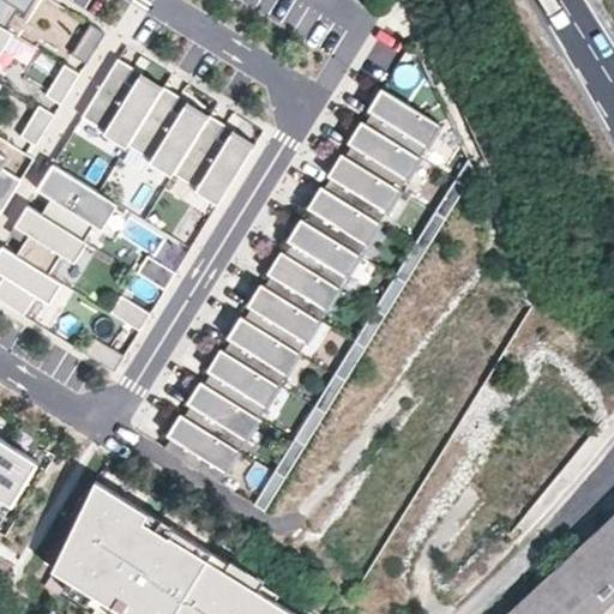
[(0,0),(0,17),(10,23),(22,2),(23,0),(0,0)]
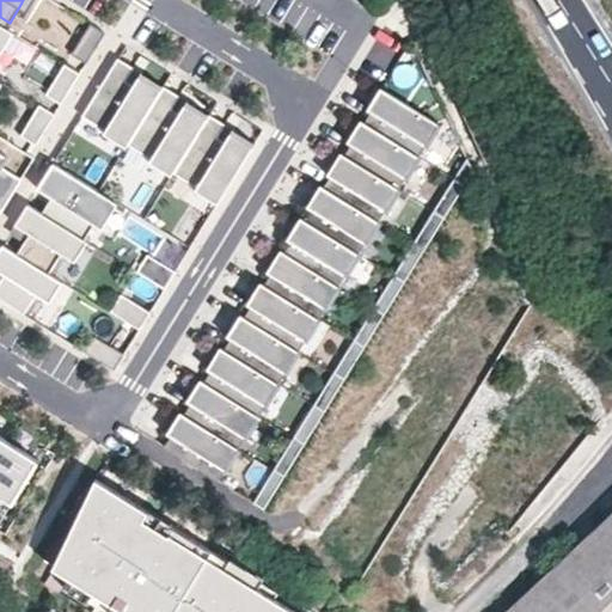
[(90,29),(72,59),(87,67),(105,37),(90,29)]
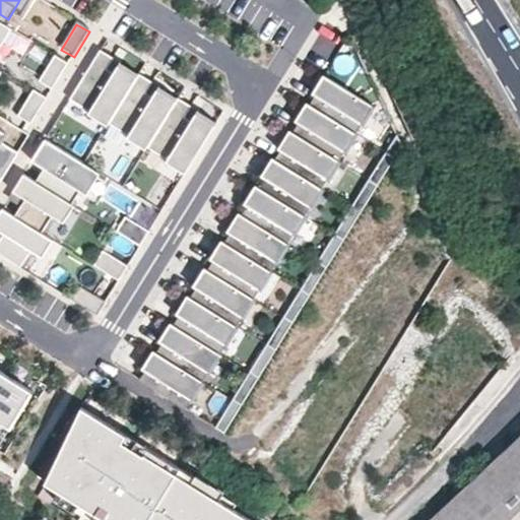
[(108,123),(137,76),(118,65),(117,66),(113,73),(106,69),(111,62),(113,59),(100,50),(69,99),(89,111),(87,114),(107,125),(108,123)]
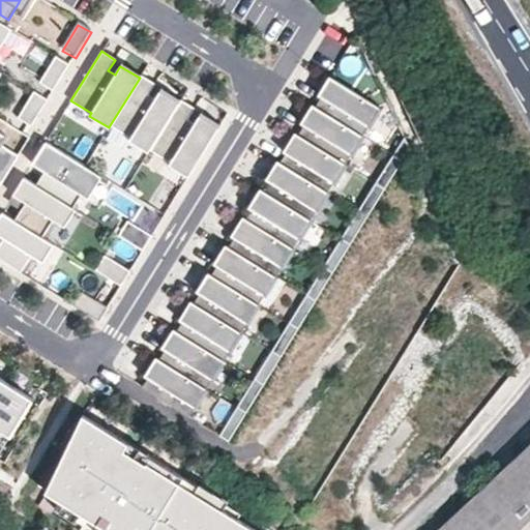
[(361,76),(365,57),(345,53),(341,71),(361,76)]
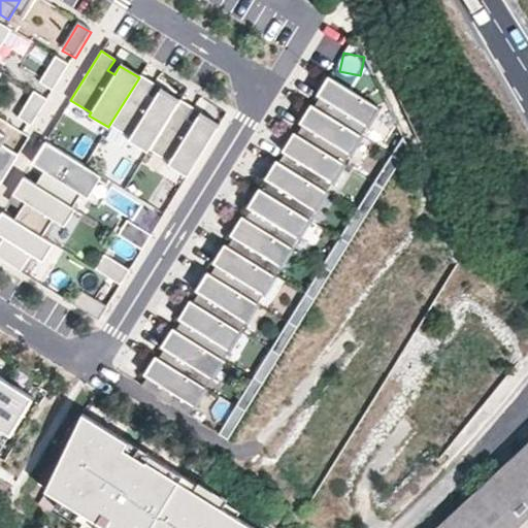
[(56,60),(39,86),(53,94),(68,68),(56,60)]
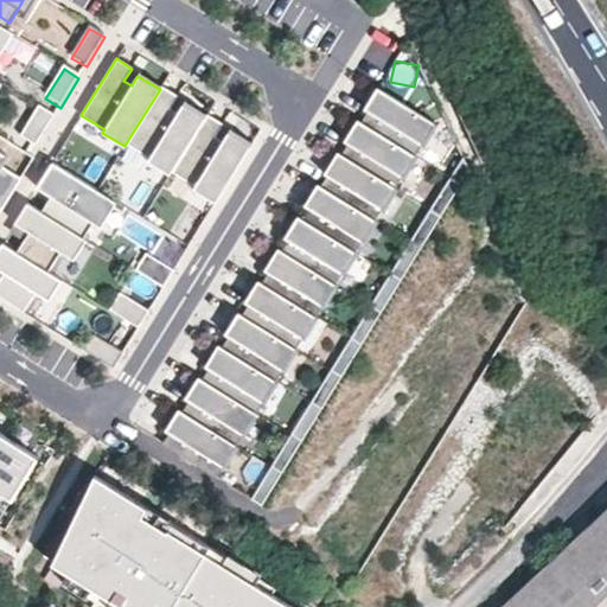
[(132,85),(136,77),(129,72),(123,81),(132,85)]
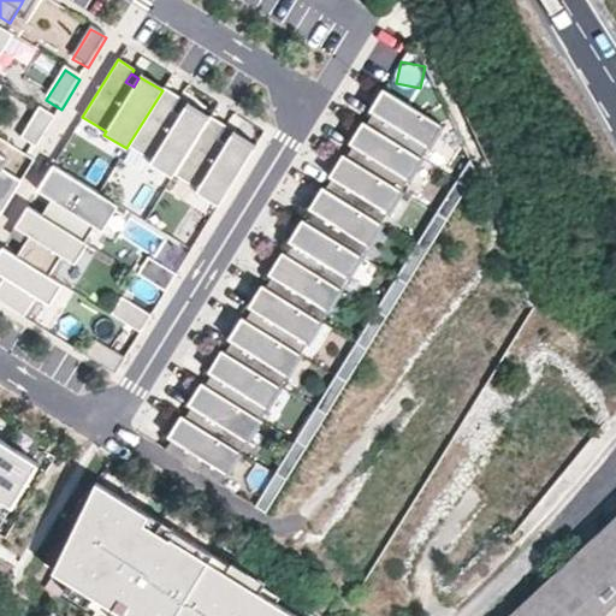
[(164,88),(142,73),(140,77),(163,90),(164,88)]
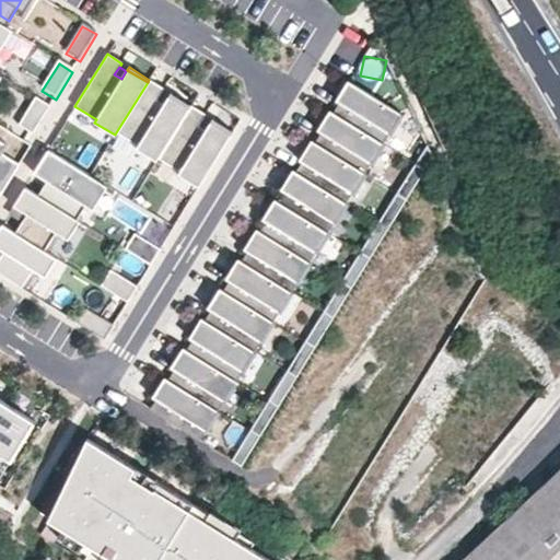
[(159,158),(189,108),(168,95),(167,97),(164,104),(156,101),(161,92),(163,89),(149,80),(148,82),(116,132),(139,146),(137,149),(158,161),(159,158)]
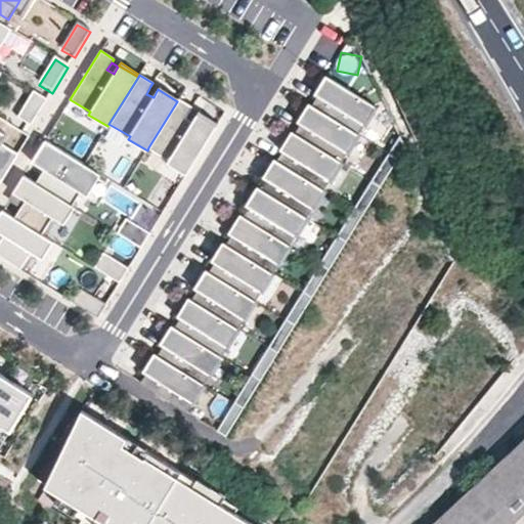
[(315,94),(318,96),(323,89),(329,91),(335,81),(326,76),(315,94)]
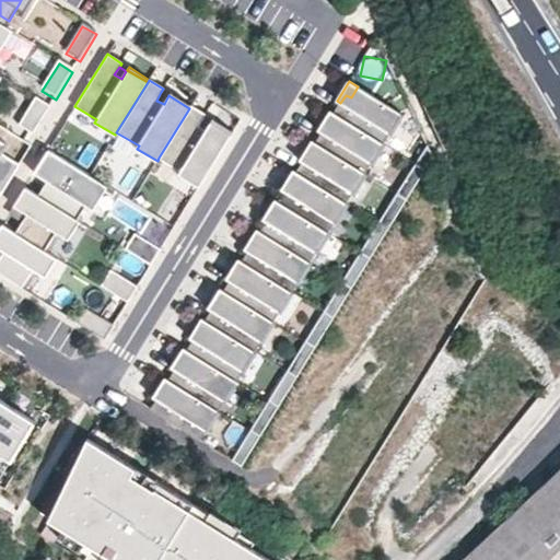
[(338,116),(384,143),(389,135),(401,114),(358,86),(351,97),(346,95),(340,103),(335,113),(338,116)]
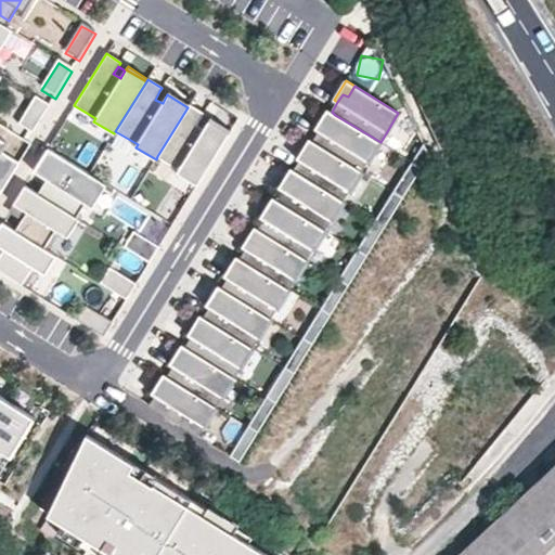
[(163,103),(166,97),(159,91),(155,100),(163,103)]
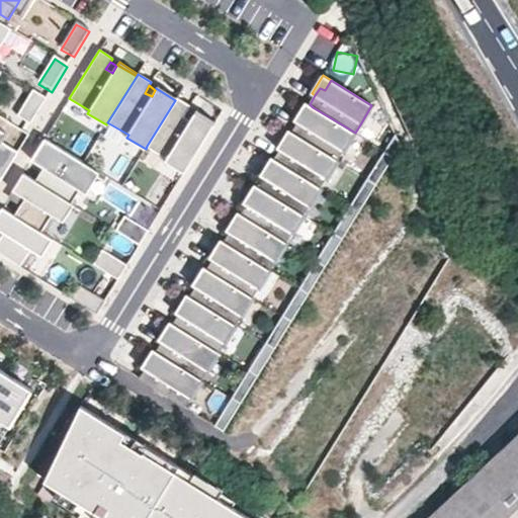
[(177,97),(158,86),(156,88),(175,100),(177,97)]
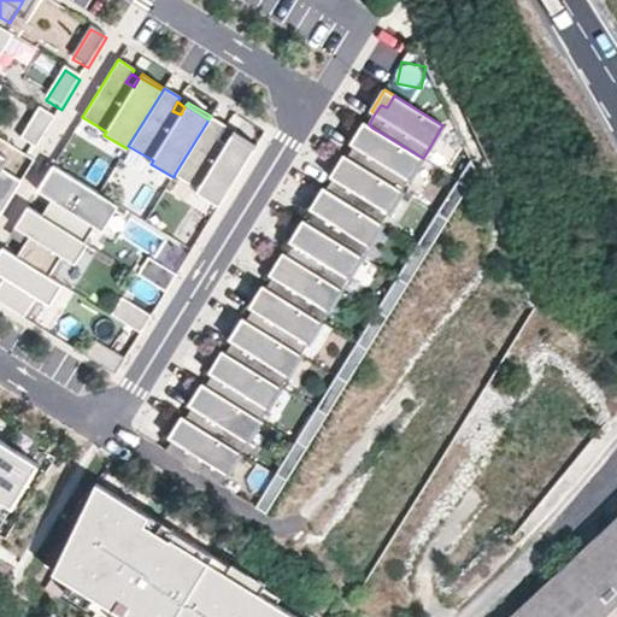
[(40,107),(21,137),(36,146),(54,116),(40,107)]
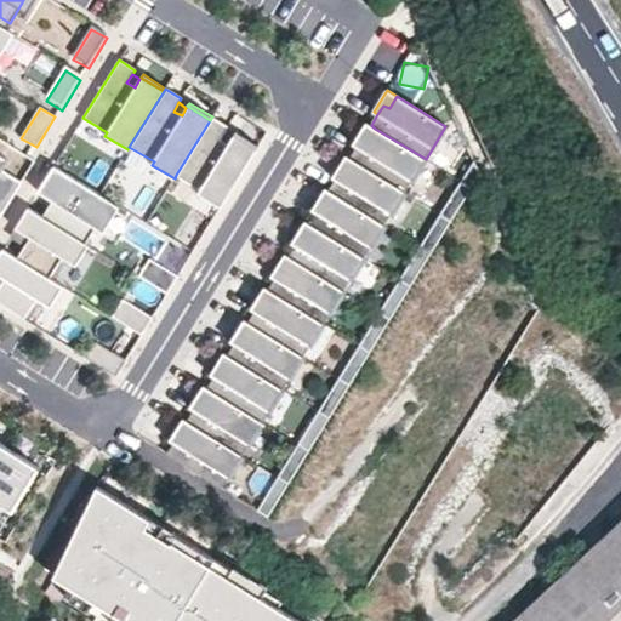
[(221,208),(257,149),(234,135),(233,136),(228,144),(220,140),(226,131),(228,127),(212,117),(210,120),(176,175),(200,189),(198,193),(221,208)]
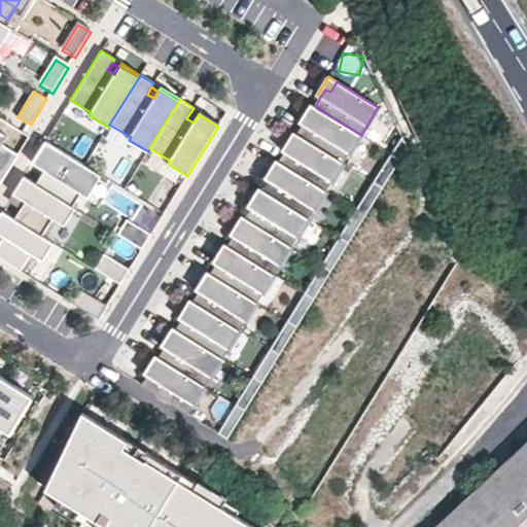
[(308,116),(314,106),(310,104),(299,123),(303,125),(308,116)]
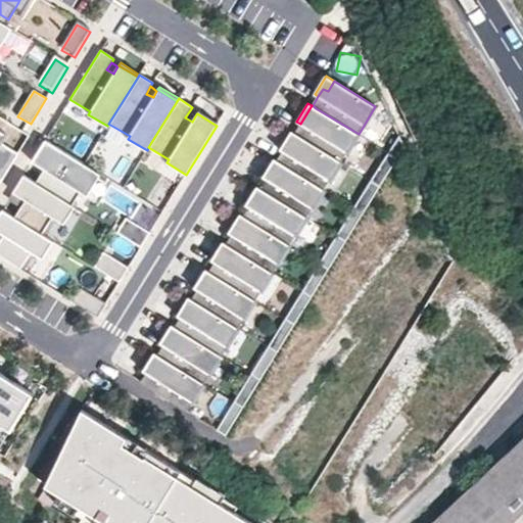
[(310,119),(316,108),(313,105),(312,105),(305,115),(310,119)]
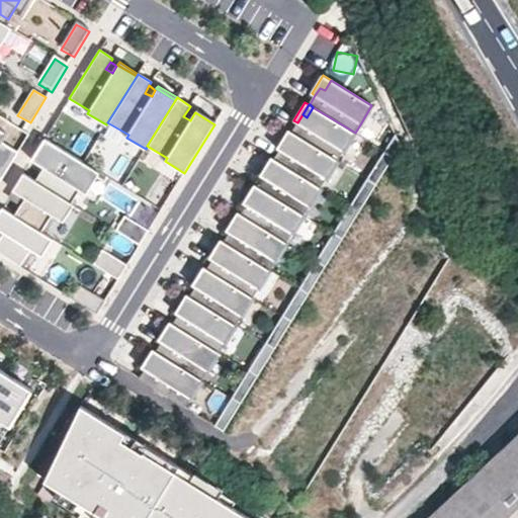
[(373,106),(371,105),(360,124),(362,125),(373,106)]
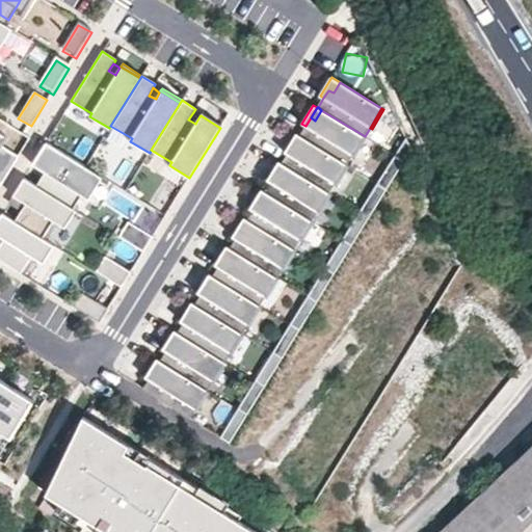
[(365,136),(321,110),(315,121),(311,117),(306,126),(299,135),(304,138),(347,164),(352,155),(365,136)]
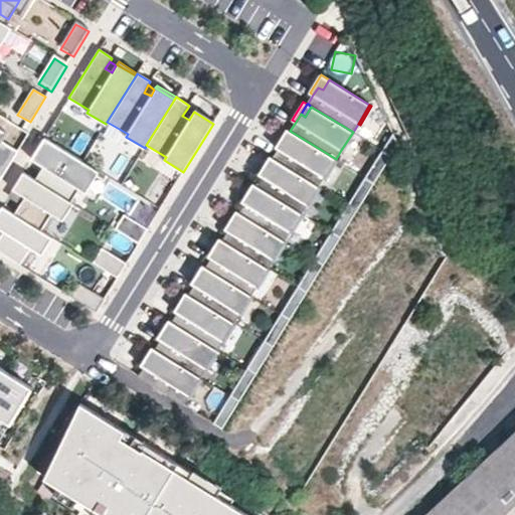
[(189,120),(193,113),(187,109),(182,116),(189,120)]
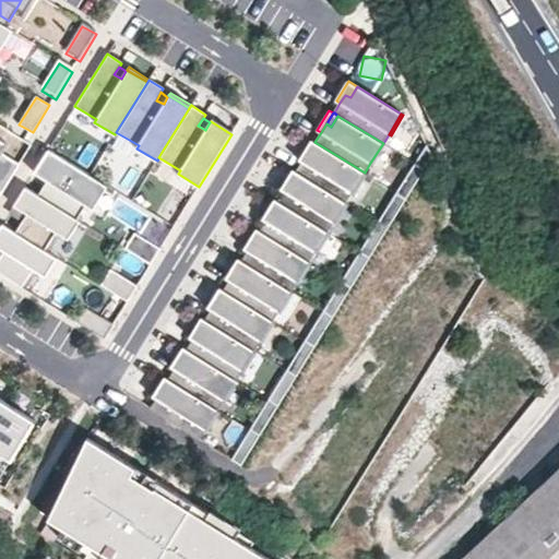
[(233,131),(213,118),(211,121),(232,134),(233,131)]
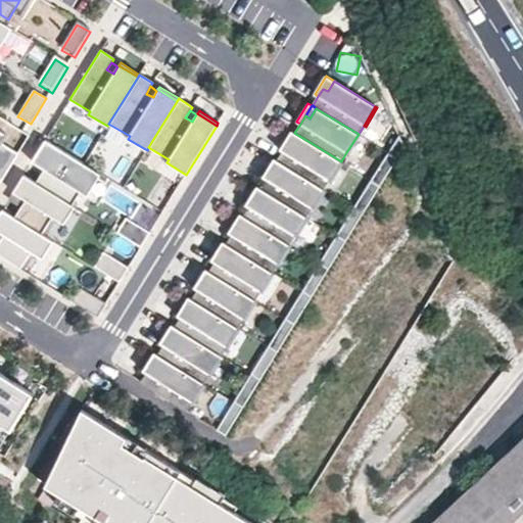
[(0,130),(0,180),(3,182),(20,153),(4,143),(9,136),(0,130)]
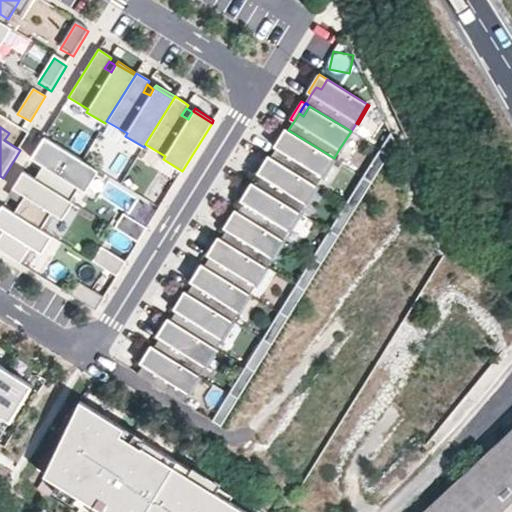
[(282,140),(288,130),(285,128),(274,146),(277,148),(282,140)]
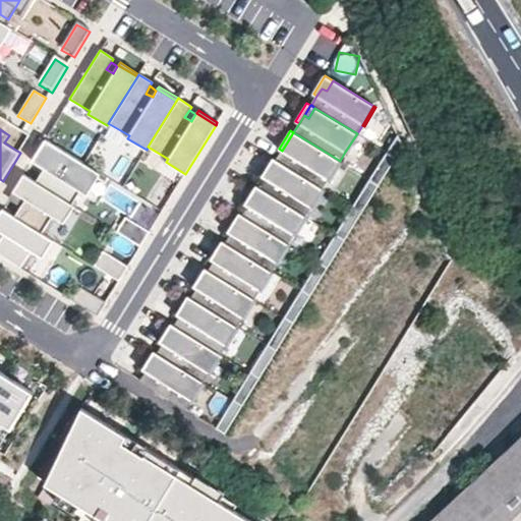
[(292,146),(298,135),(293,132),(287,142),(292,146)]
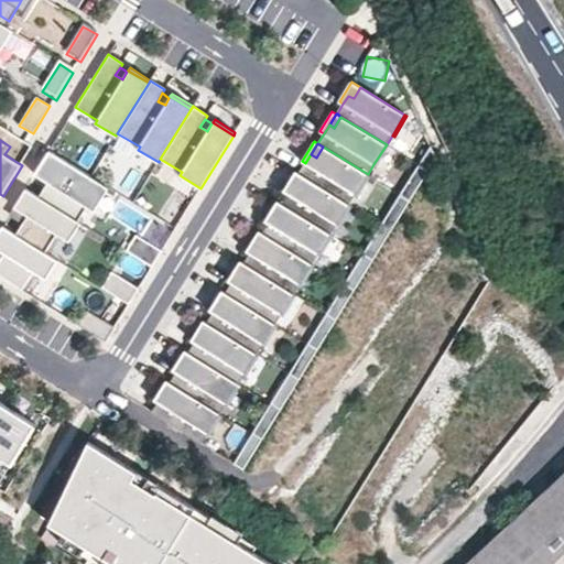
[(387,144),(373,164),(376,165),(388,145),(387,144)]
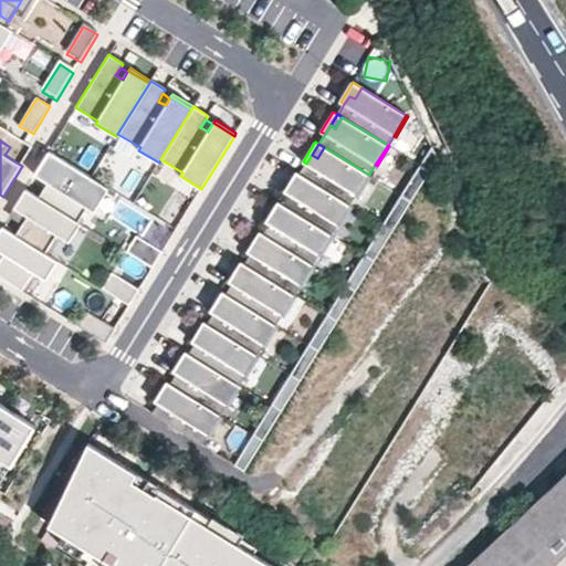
[(369,175),(324,147),(317,158),(312,155),(306,164),(300,174),(305,177),(350,205),(356,196),(369,175)]
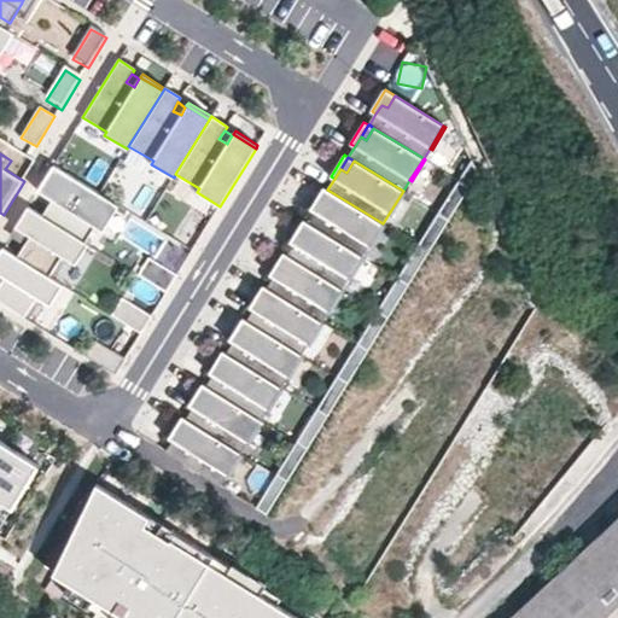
[(114,204),(54,167),(42,187),(57,197),(44,217),(76,237),(89,217),(100,223),(114,204)]
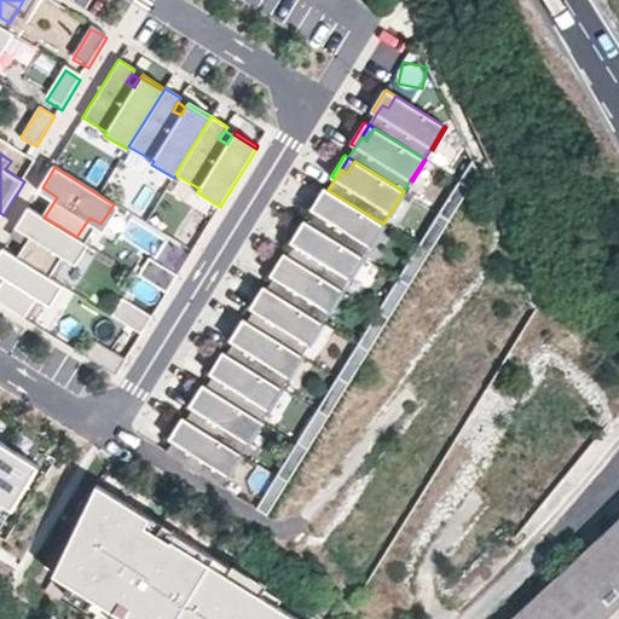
[(449,220),(469,186),(458,180),(439,213),(449,220)]
